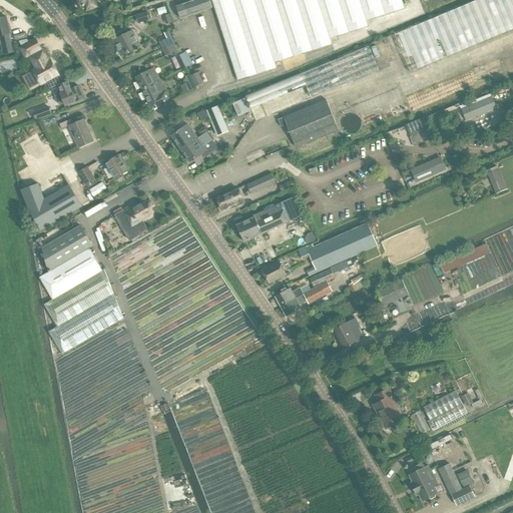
[(77,0),(80,7),(85,6),(87,10),(97,7),(94,0),(77,0)]
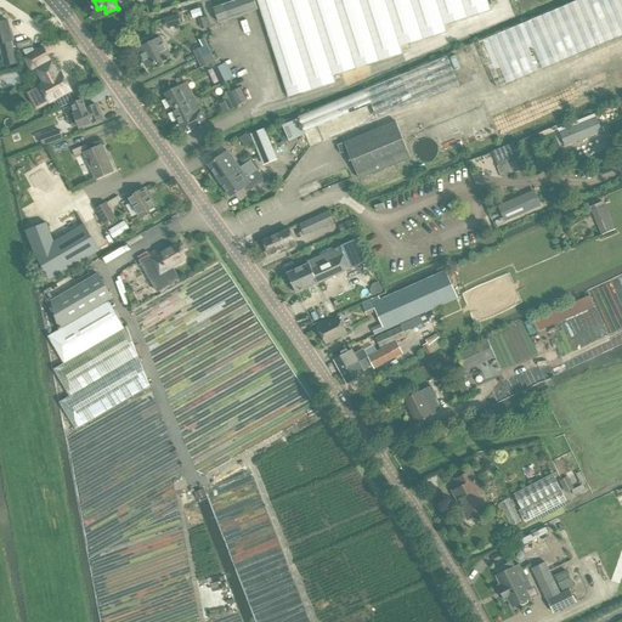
[(219,23),(258,9),(254,0),(238,0),(214,9),(219,23)]
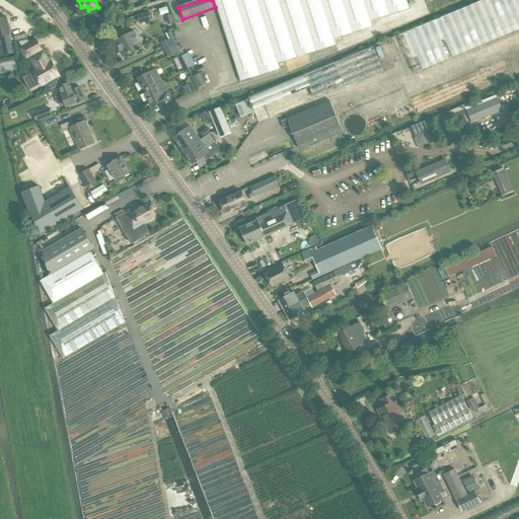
[(214,0),(240,81),(280,69),(278,63),(336,45),(334,39),(373,26),(371,20),(410,8),(406,0),(214,0)]
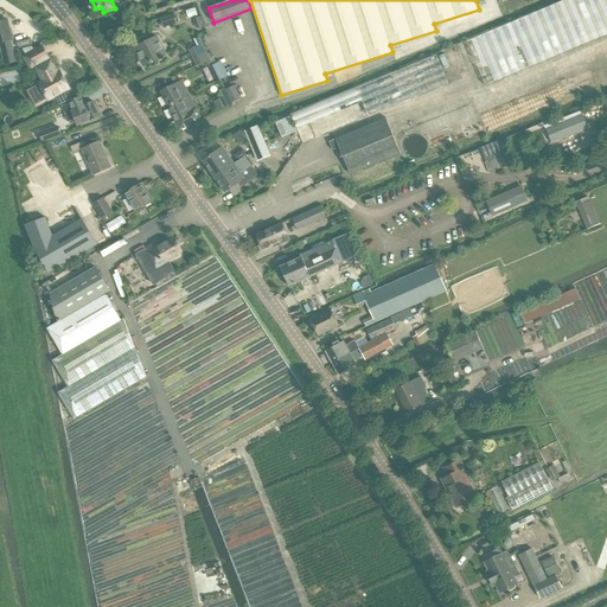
[(485,85),(606,33),(606,0),(564,0),(467,42),(485,85)]
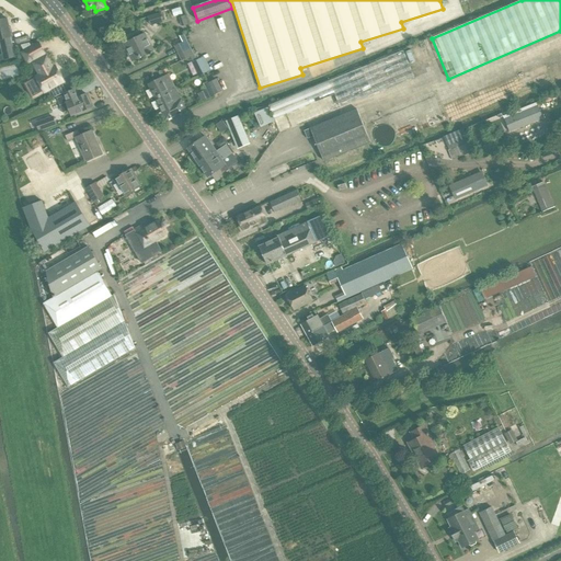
[(150,25),(163,22),(161,13),(147,18),(150,25)]
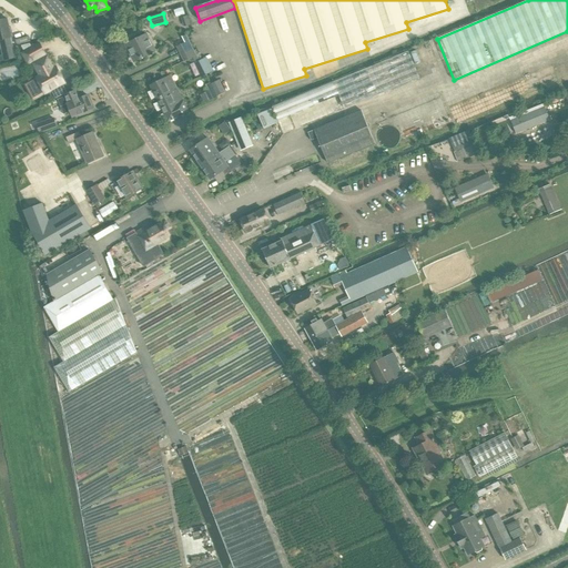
[(8,19),(0,20),(0,39),(1,40),(4,56),(6,60),(14,58),(13,54),(9,38),(12,37),(8,19)]
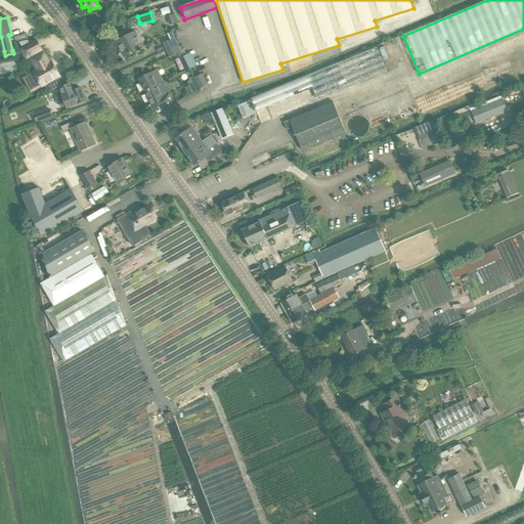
[(26,28),(13,31),(15,41),(28,38),(26,28)]
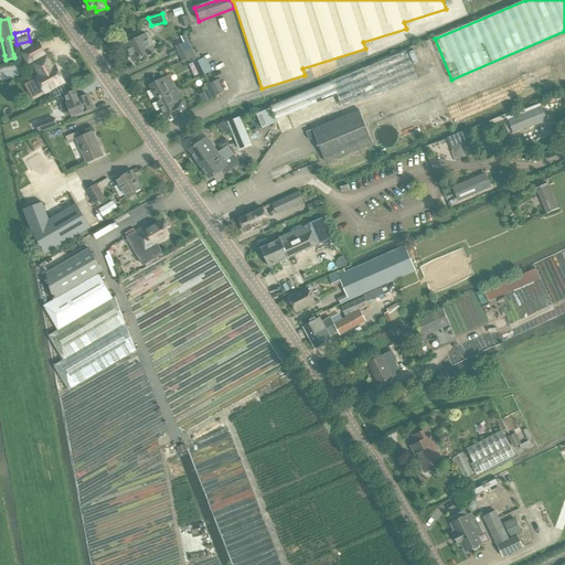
[(134,61),(155,51),(146,34),(126,44),(134,61)]
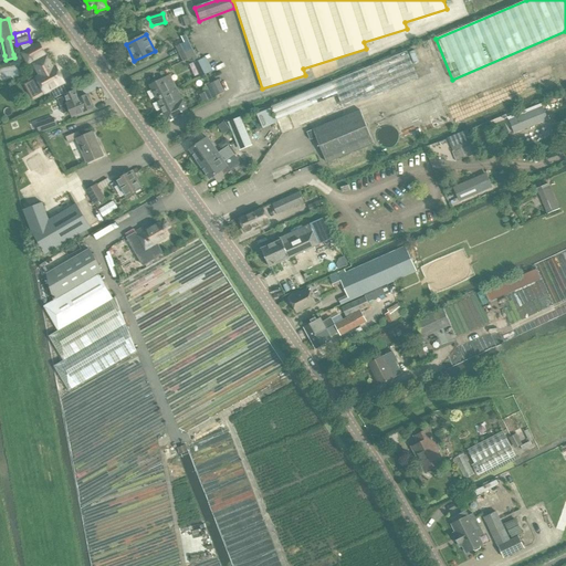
[(180,54),(192,48),(186,35),(181,38),(185,43),(177,46),(180,54)]
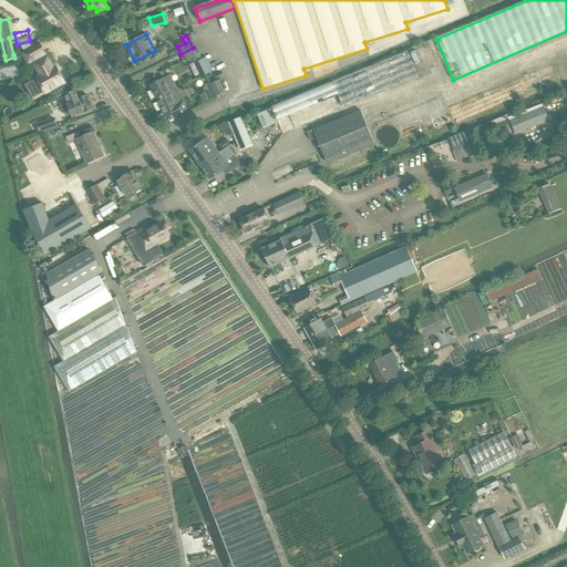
[(40,43),(22,53),(28,63),(45,54),(40,43)]
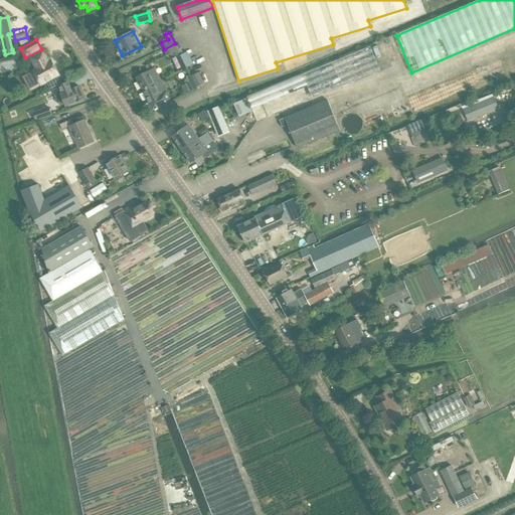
[(180,55),(175,43),(164,49),(167,55),(174,51),(177,57),(180,55)]
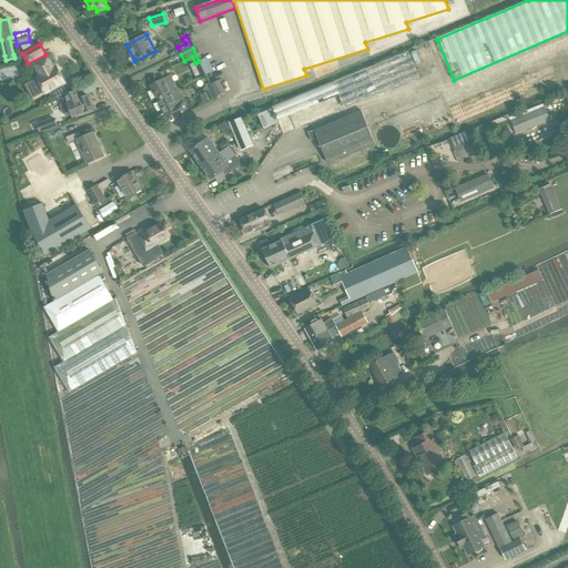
[(272,108),(257,114),(264,129),(279,123),(283,134),(419,78),(408,50),(272,107),(272,108)]
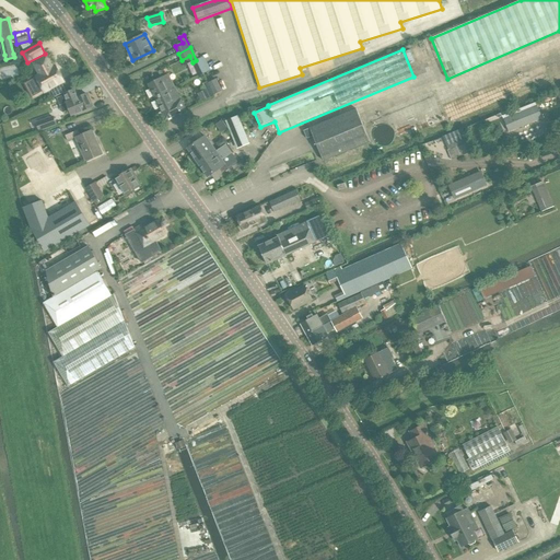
[(41,74),(23,84),(32,98),(63,81),(56,67),(53,68),(47,56),(34,63),(41,74)]
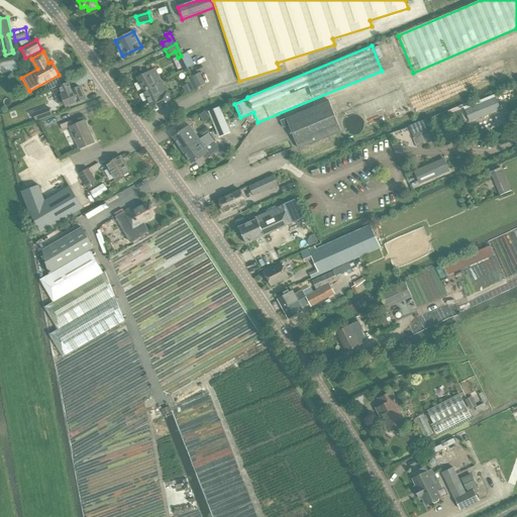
[(143,91),(162,82),(156,69),(137,78),(143,91)]
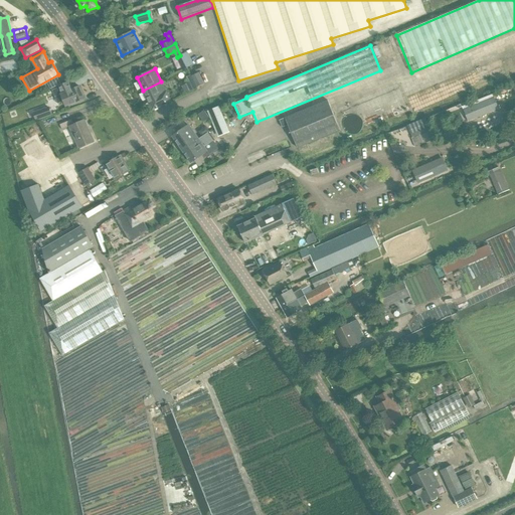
[(186,93),(197,88),(190,75),(187,77),(190,82),(182,87),(186,93)]
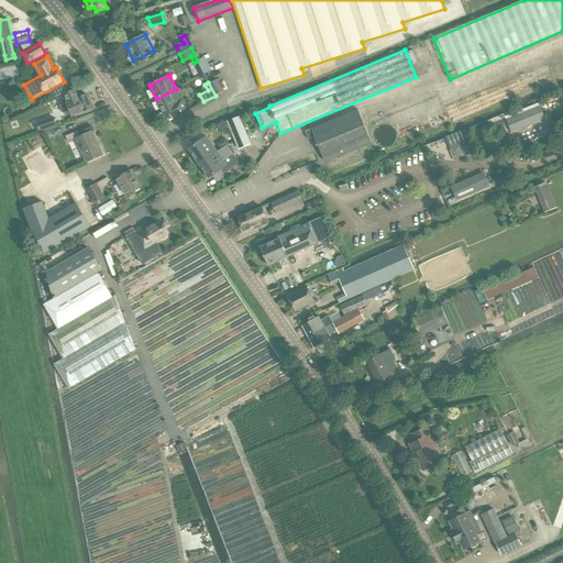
[(167,121),(187,111),(176,89),(156,99),(167,121)]
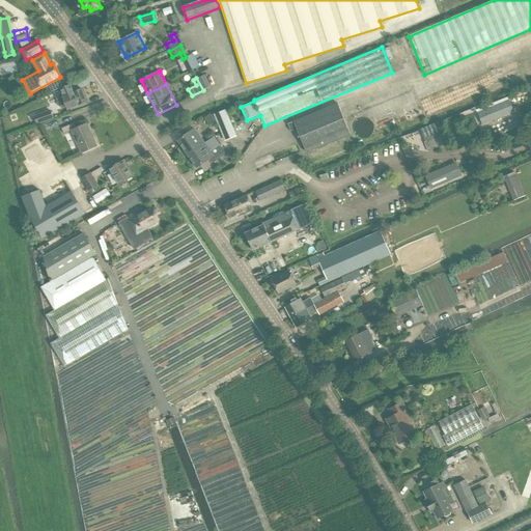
[(74,92),(71,85),(61,89),(64,96),(63,98),(67,107),(72,105),(73,108),(87,102),(82,89),(74,92)]
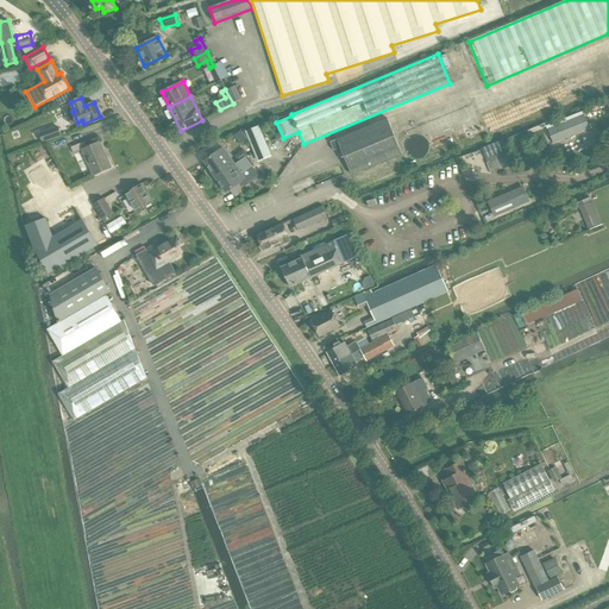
[(582,115),(582,113),(547,126),(548,129),(547,130),(553,144),(590,129),(584,114),(582,115)]
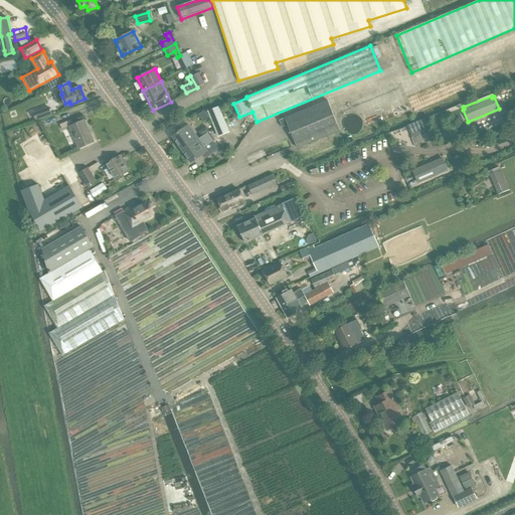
[(340,132),(328,102),(286,119),(286,118),(280,121),(283,127),(288,125),(297,149),(340,132)]
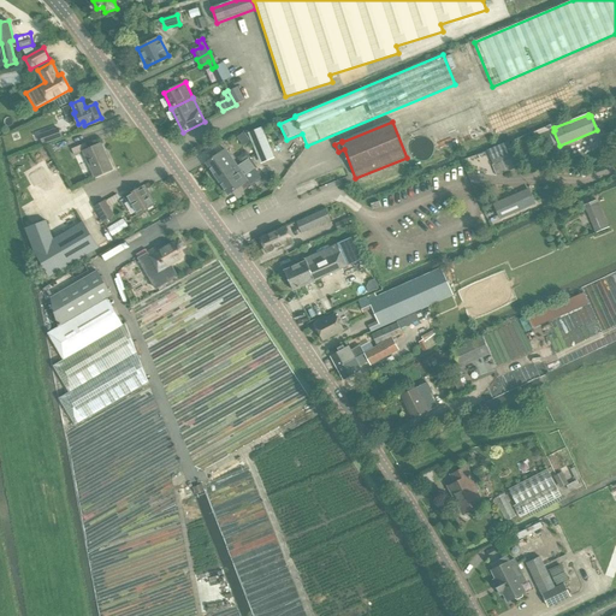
[(261,128),(248,132),(256,153),(270,147),(261,128)]
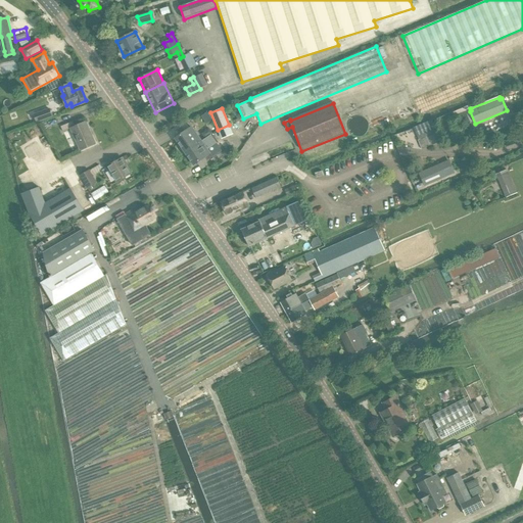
[(37,123),(52,116),(49,109),(34,114),(37,123)]
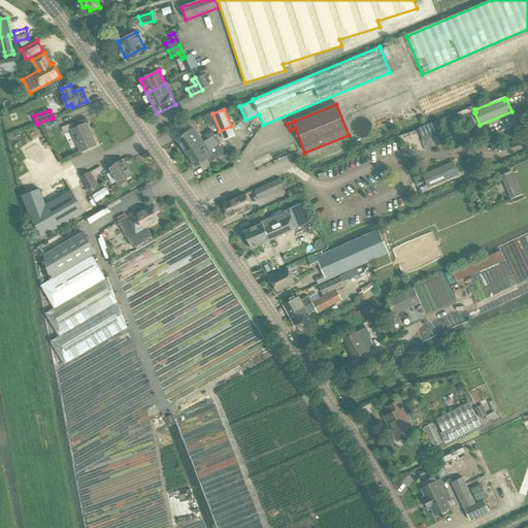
[(76,128),(74,123),(62,128),(64,133),(72,130),(81,152),(96,144),(87,124),(76,128)]
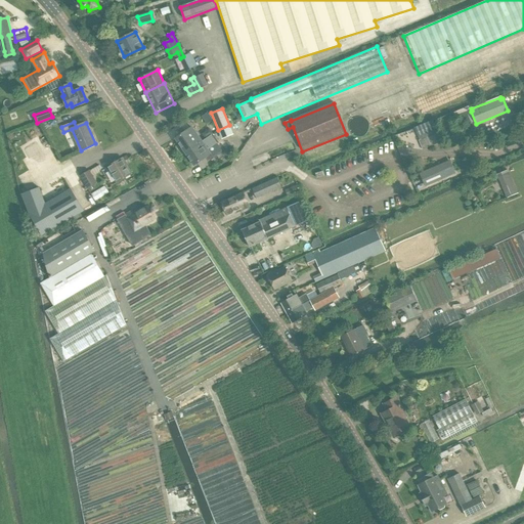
[(185,153),(202,141),(192,127),(176,139),(185,153)]
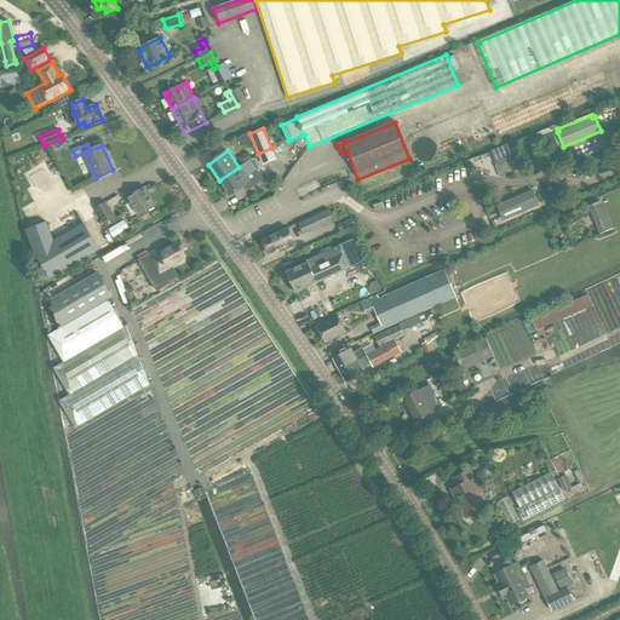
[(248,153),(239,159),(244,165),(247,162),(253,159),(248,153)]
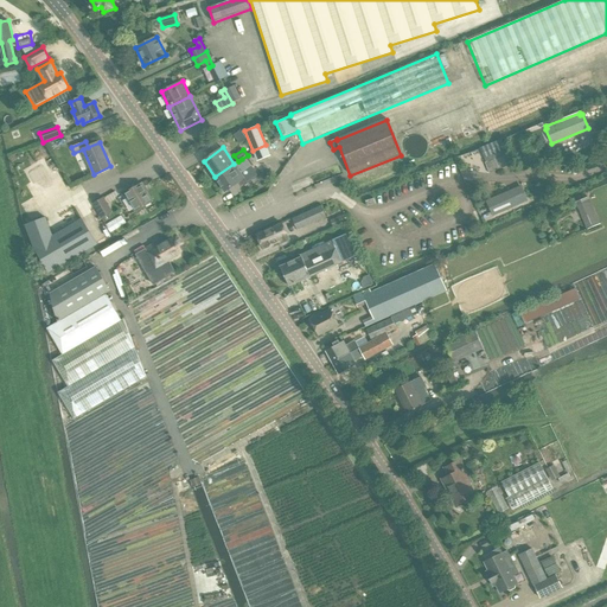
[(248,166),(242,159),(238,161),(235,164),(234,164),(215,177),(225,192),(244,179),(240,172),(248,166)]
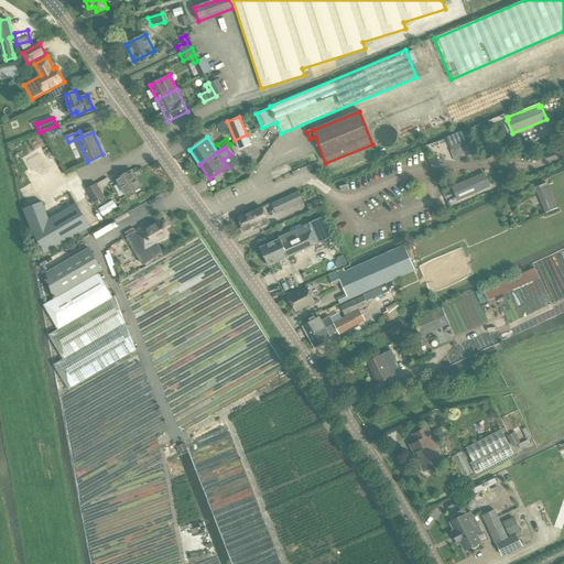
[(127,196),(141,187),(132,171),(117,180),(127,196)]
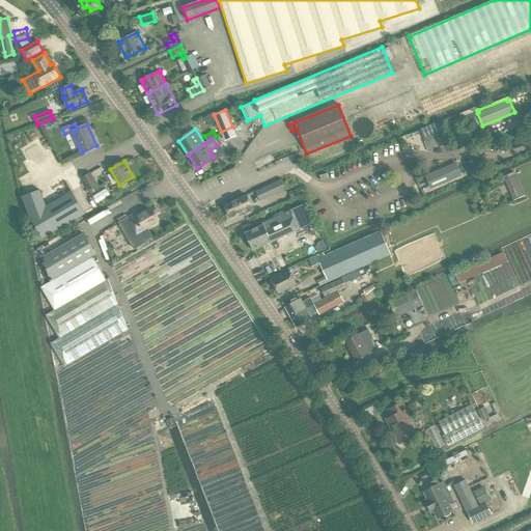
[(431,189),(462,176),(456,163),(425,175),(431,189)]
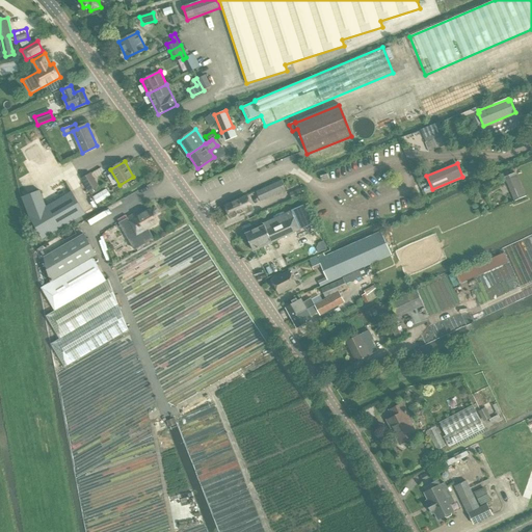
[(89,191),(99,186),(91,173),(81,179),(89,191)]
